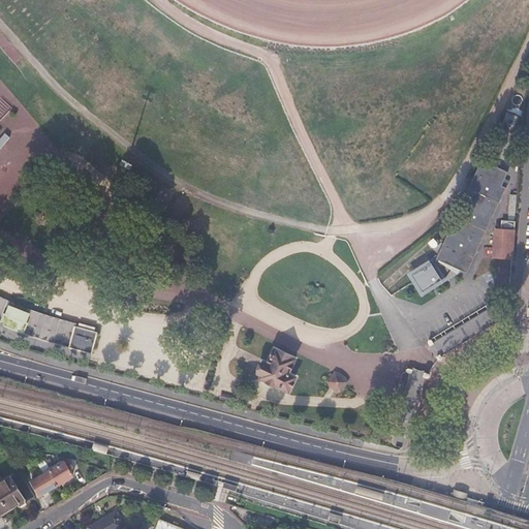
[(0,122),(9,112),(0,101),(0,122)]
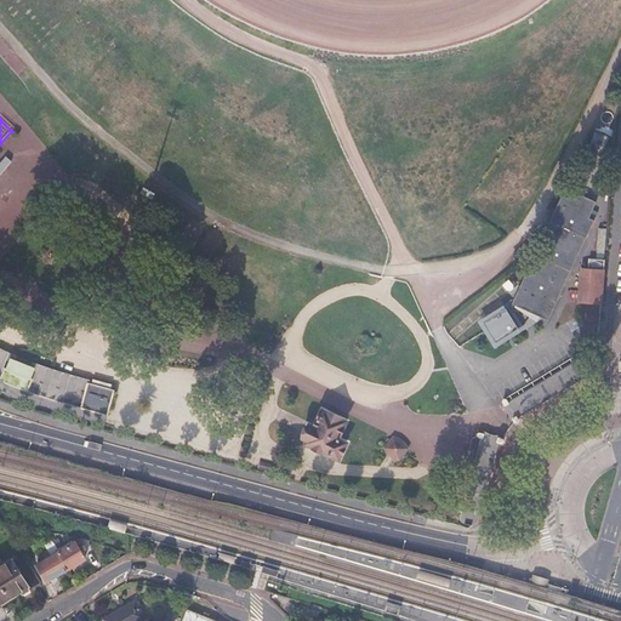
[(598,149),(602,141),(593,136),(588,144),(598,149)]
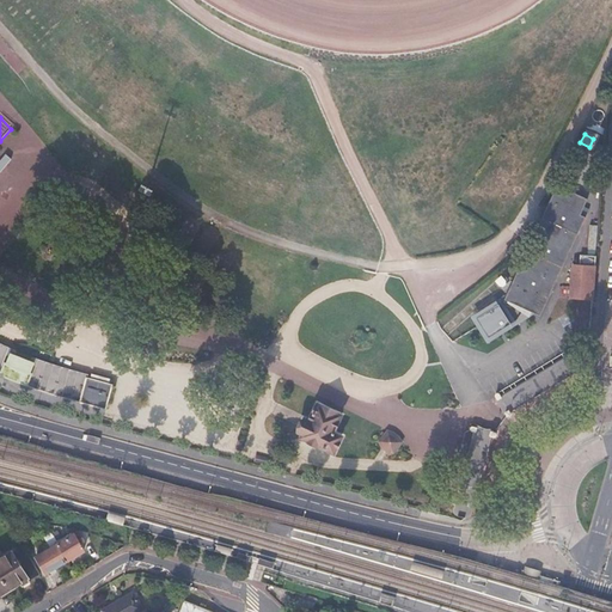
[(586,200),(555,185),(502,298),(538,314),(585,218),(579,215),(586,200)]
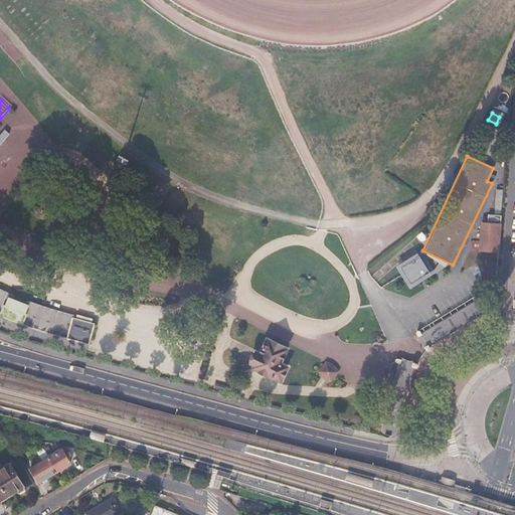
[(502,205),(503,196),(493,195),(493,205),(502,205)]
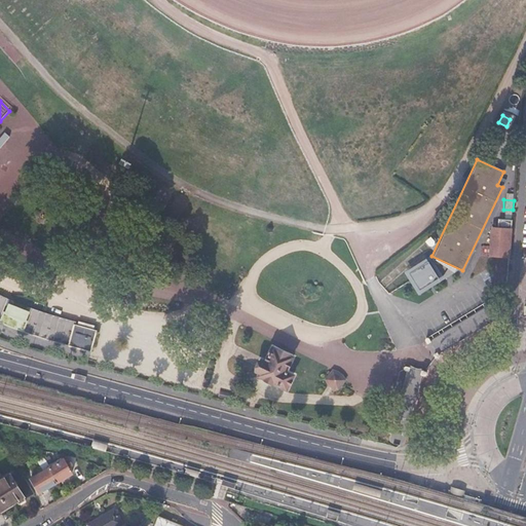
[(489,257),(509,257),(511,229),(491,228),(489,257)]
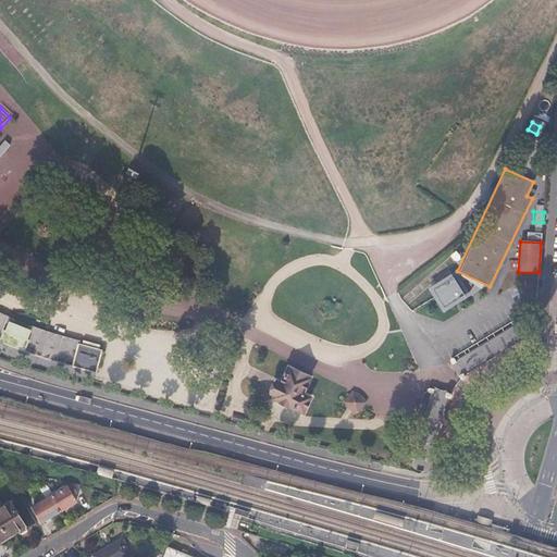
[(465,293),(453,275),(434,287),(438,295),(444,306),(465,293)]
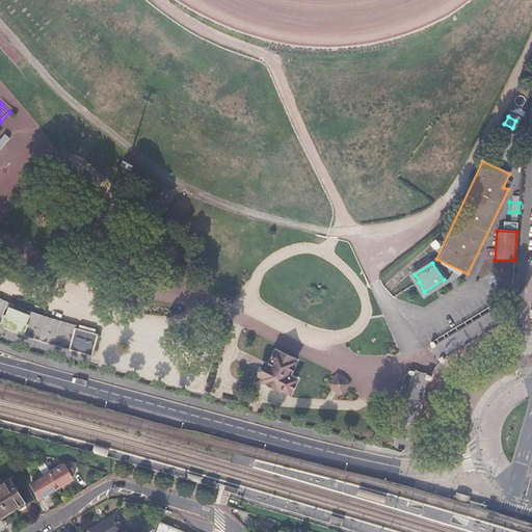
[(0,325),(8,329),(22,335),(34,340),(44,343),(58,348),(34,328),(29,323),(25,320),(18,314),(14,311),(10,309),(7,304),(4,301),(0,298),(0,325)]
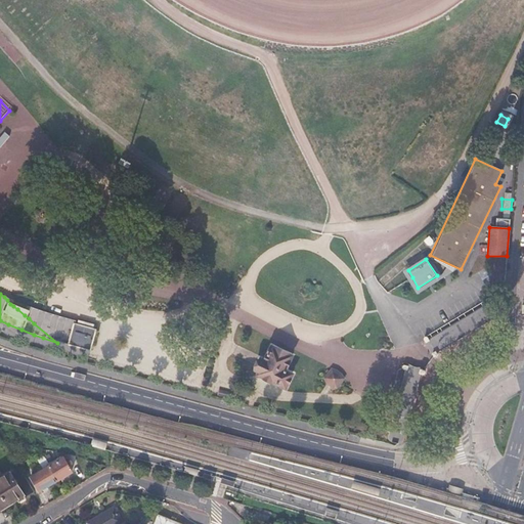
[(492,315),(487,307),(429,339),(433,346),(492,315)]
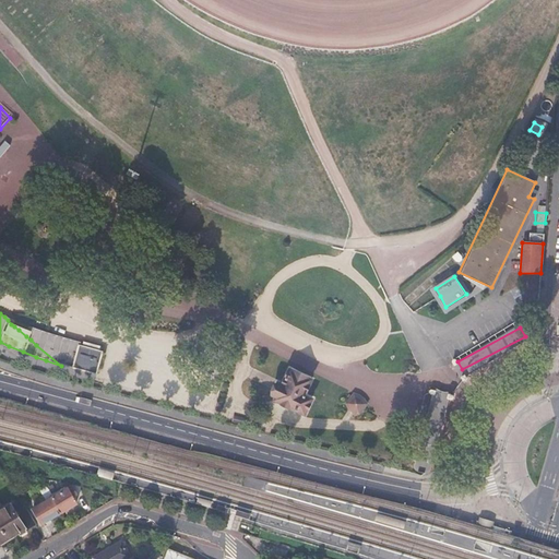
[(31,340),(31,337),(27,336),(28,332),(19,330),(26,336),(31,340)]
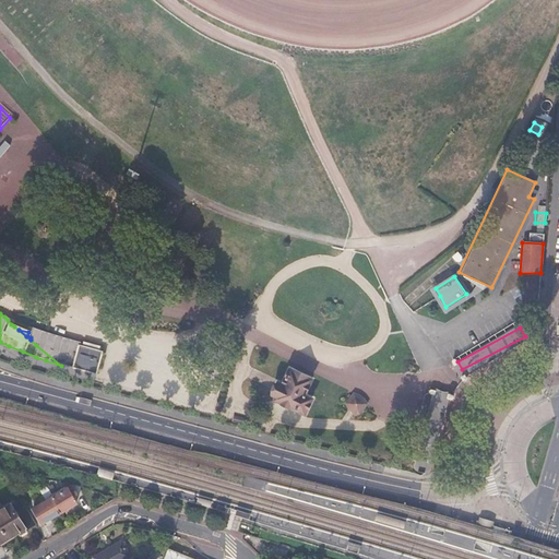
[(55,351),(56,345),(31,337),(31,340),(36,345),(55,351)]
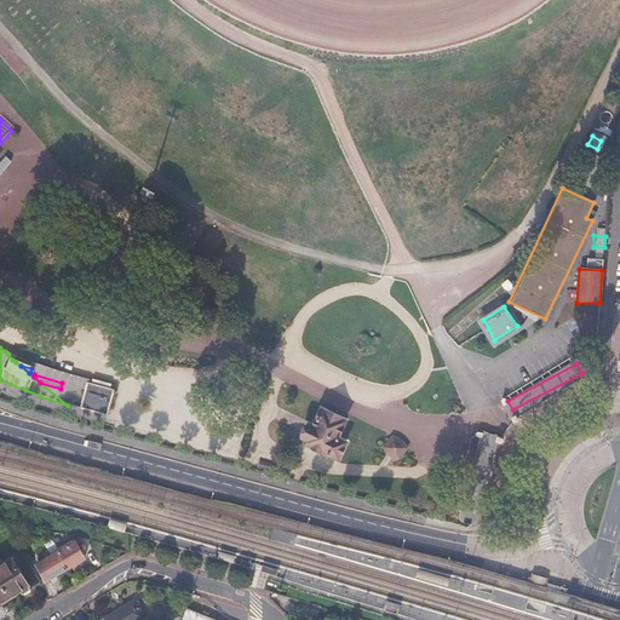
[(40,383),(68,406),(108,414),(114,392),(64,377),(62,383),(61,389),(40,383)]
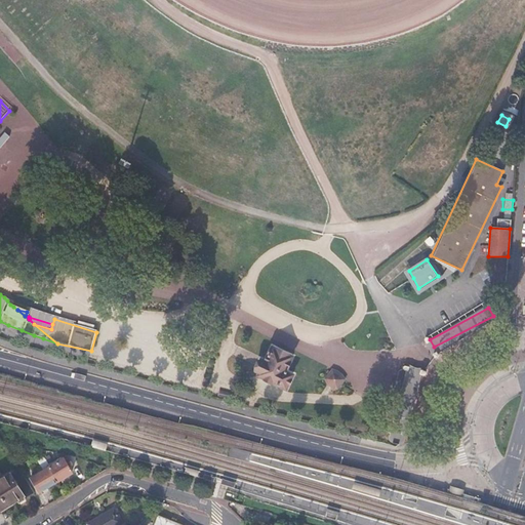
[(260,376),(288,389),(295,375),(286,370),(293,357),(275,347),(269,360),(267,362),(263,360),(259,367),(257,371),(259,372),(261,373),(260,376)]
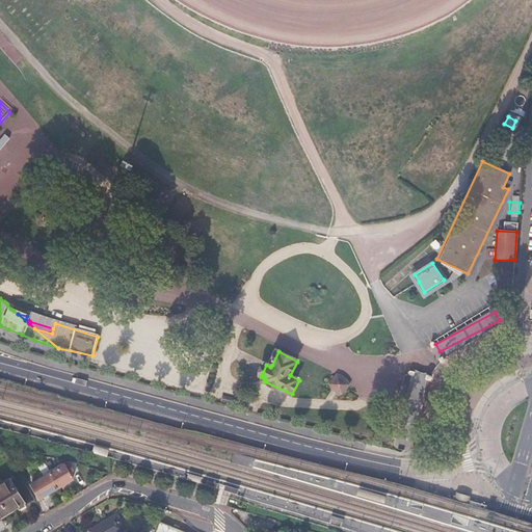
[(335,380),(347,390),(349,386),(338,376),(335,380)]
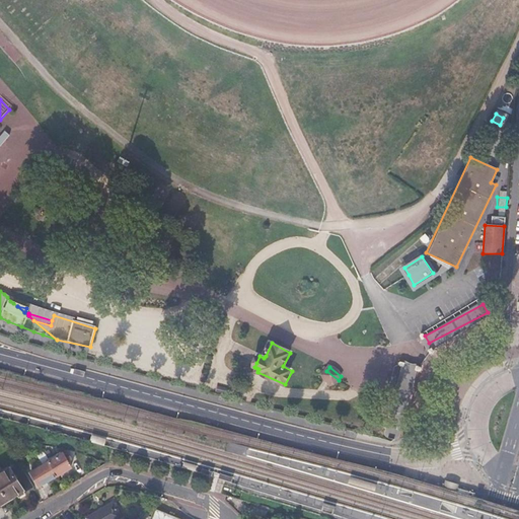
[(47,460),(49,462),(56,476),(70,468),(67,462),(72,460),(68,454),(64,456),(61,451),(47,460)]
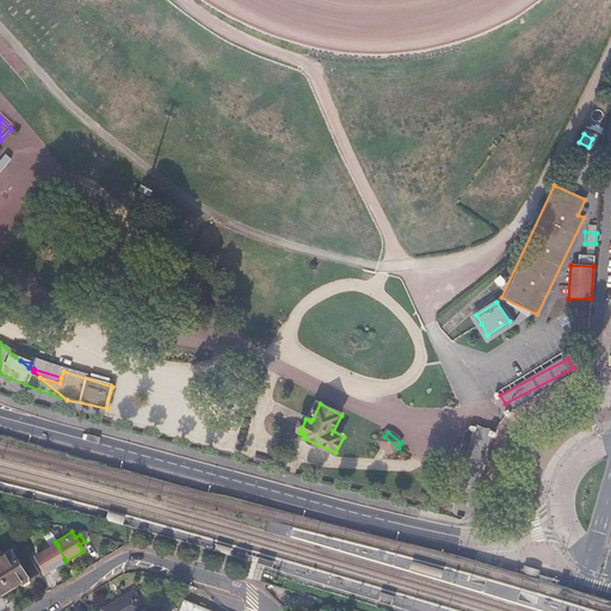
[(57,544),(35,556),(44,573),(66,561),(57,544)]
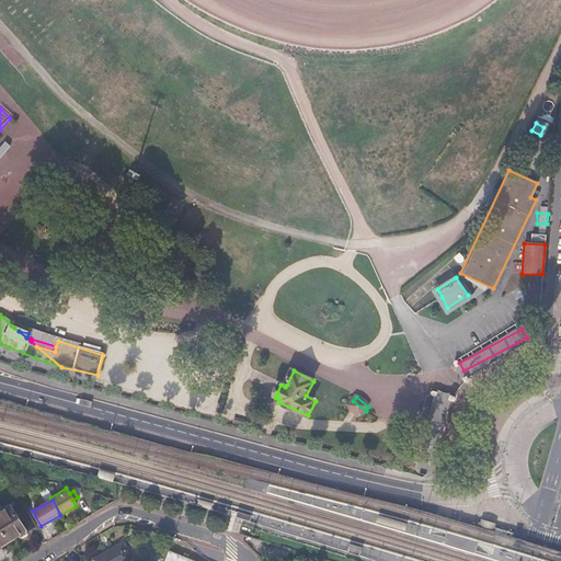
[(22,501),(12,506),(27,533),(37,527),(22,501)]
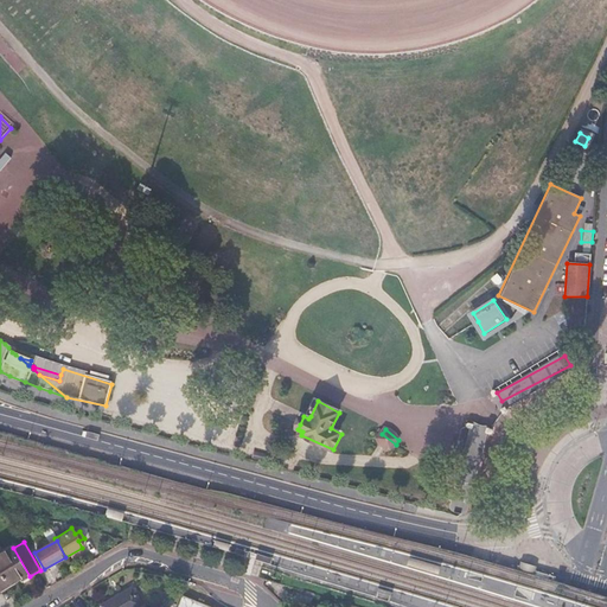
[(13,548),(0,555),(0,589),(20,579),(23,582),(30,577),(30,576),(13,548)]
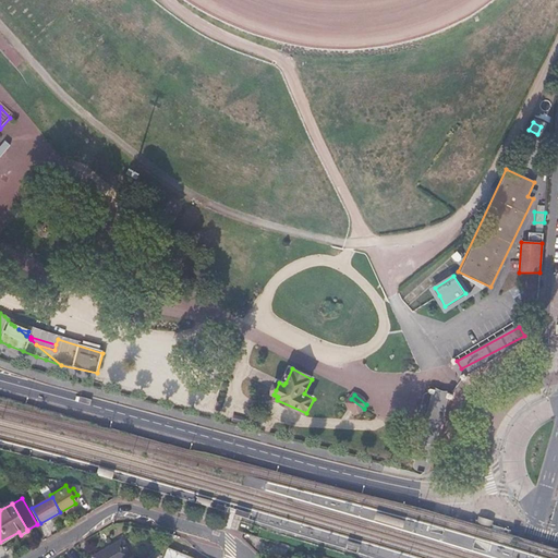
[(217,504),(215,509),(222,511),(232,513),(238,516),(249,519),(250,513),(240,510),(229,507),(223,506),(217,504)]
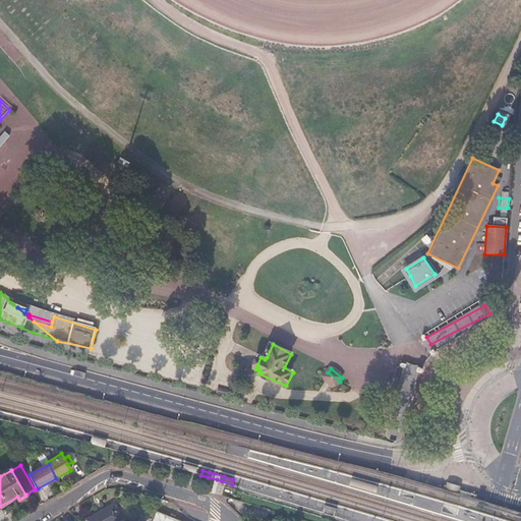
[(458,485),(447,482),(445,489),(473,498),(474,494),(460,489),(461,486),(458,485)]
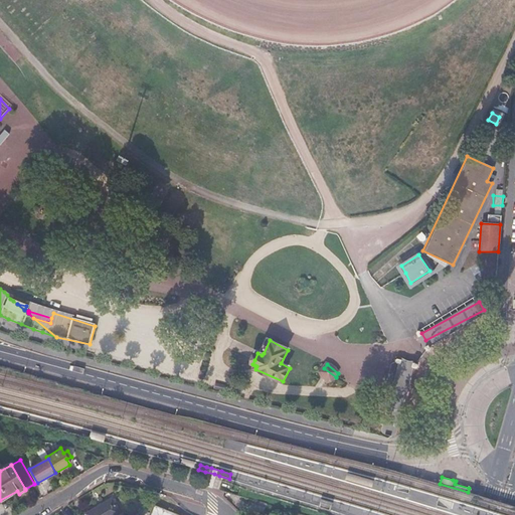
[(113,514),(120,511),(112,497),(83,514),(113,514)]
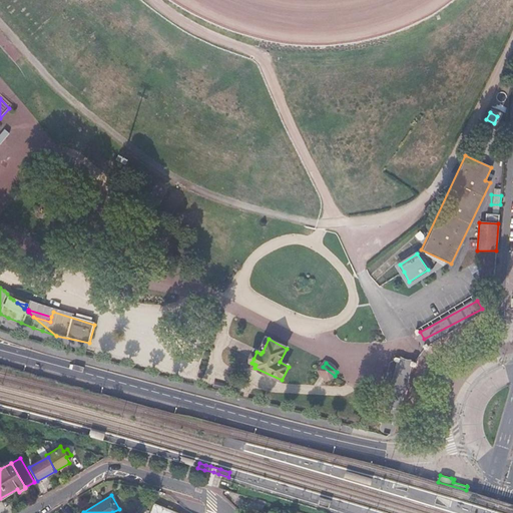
[(247,511),(253,512),(260,512),(263,506),(249,502),(247,511)]
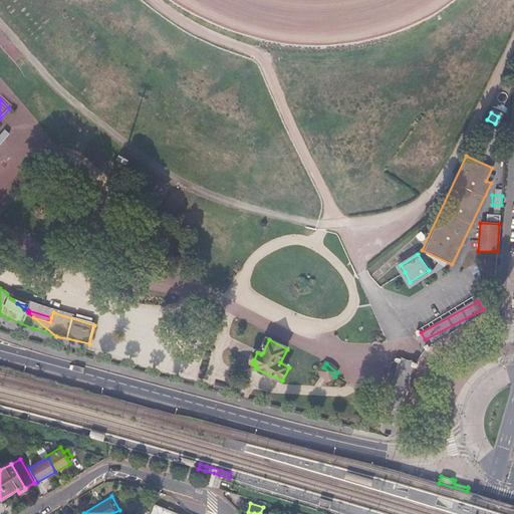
[(151,513),(182,513),(156,504),(151,513)]
